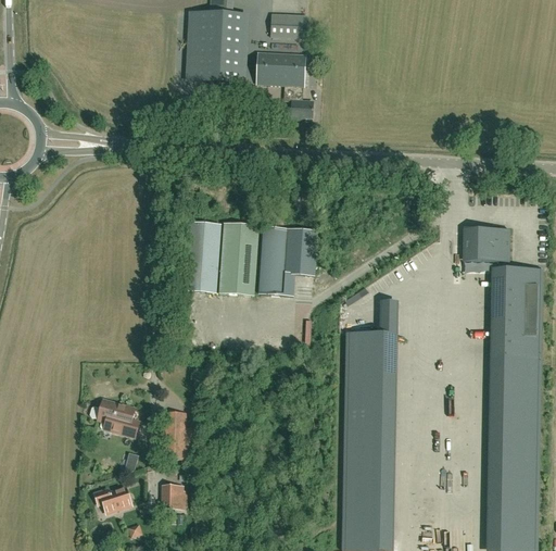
[(240,12),(198,10),(194,77),(237,79),(240,12)]
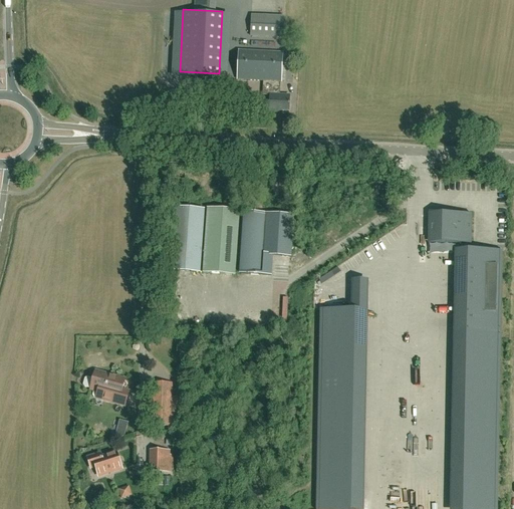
[(283,33),(284,13),(251,11),(250,32),(283,33)]
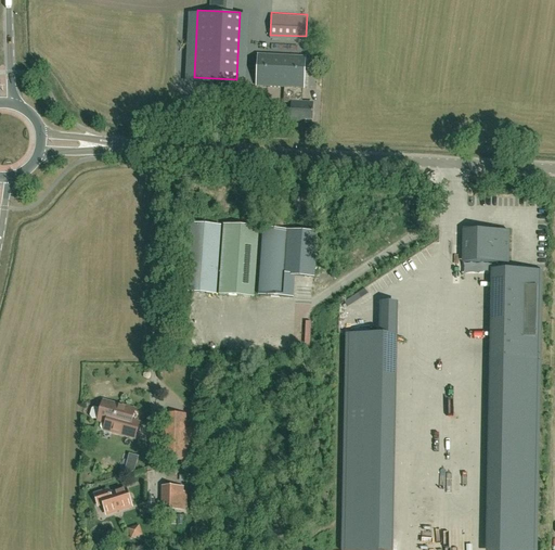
[(304,84),(305,52),(258,50),(256,81),(292,84),(291,98),(292,98),(291,116),(300,117),(300,114),(311,115),(312,99),(302,99),(304,84)]
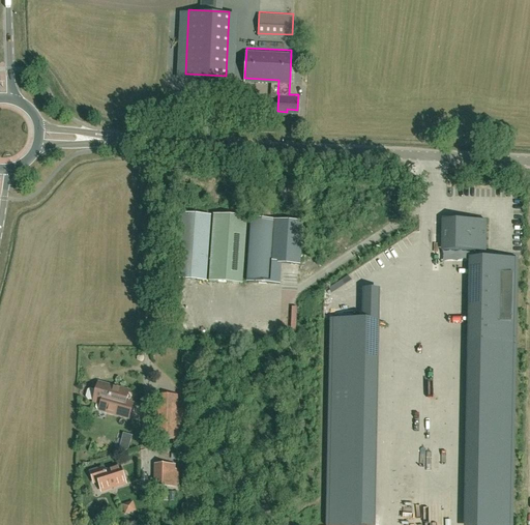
[(177,99),(193,99),(194,89),(177,89),(177,99)]
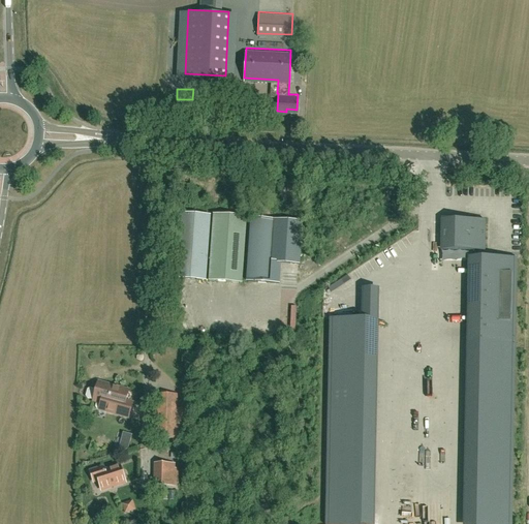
[(445,133),(457,133),(457,125),(446,125),(445,133)]
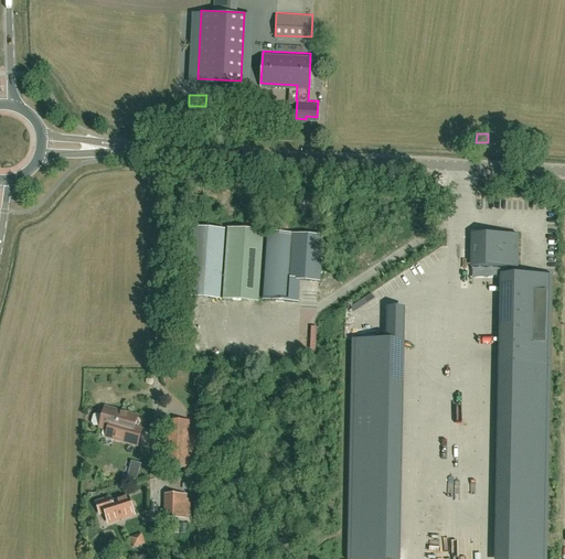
[(192,223),(188,292),(220,294),(224,225),(192,223)]
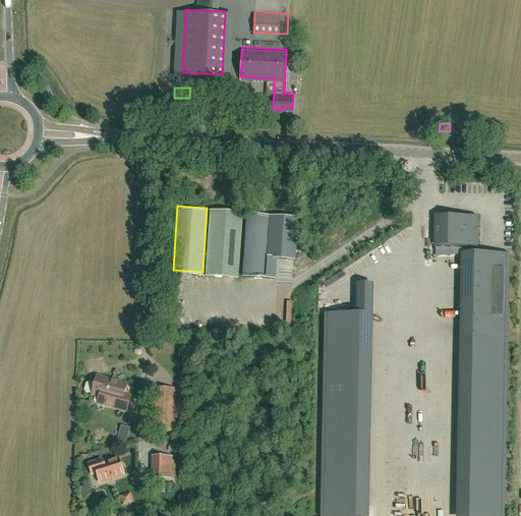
[(210,209),(206,272),(238,274),(242,211),(210,209)]
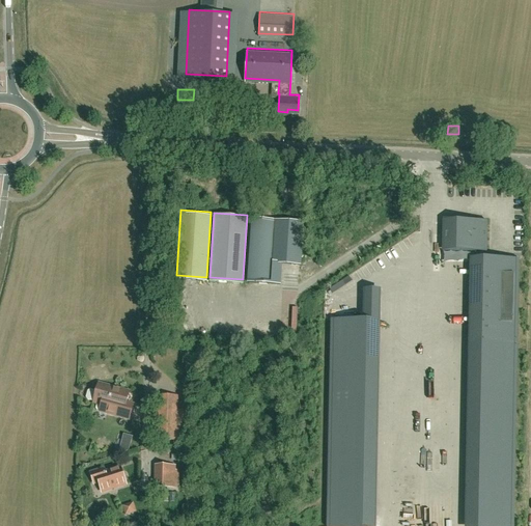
[(247,278),(280,280),(281,259),(300,260),(303,219),(251,215),(247,278)]
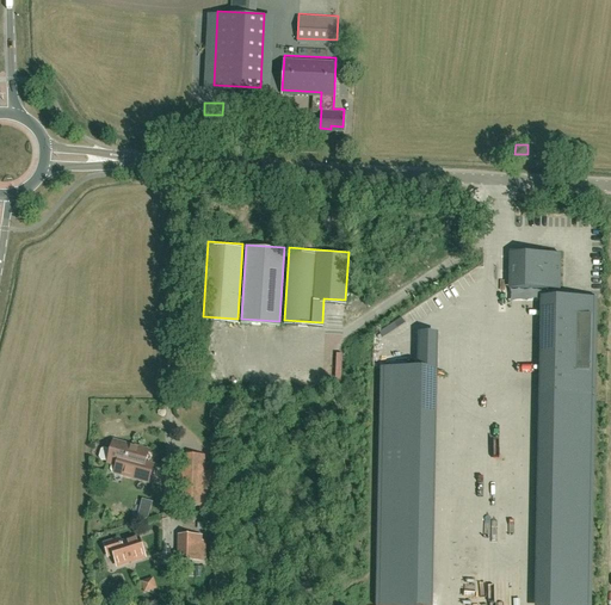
[(510,248),(508,284),(547,285),(547,292),(544,390),(582,391),(582,414),(594,414),(597,292),(559,292),(560,285),(560,249),(510,248)]
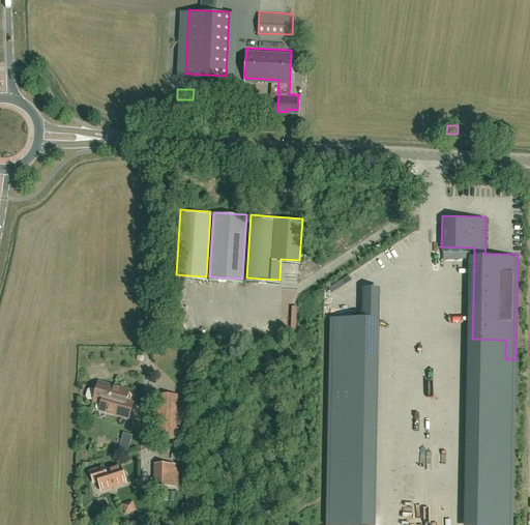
[(329,519),(329,522),(379,523),(381,401),(367,401),(380,396),(381,390),(377,380),(382,378),(383,284),(383,283),(366,283),(365,296),(366,297),(365,314),(333,313),(330,314),(329,356),(331,362),(331,372),(335,383),(335,388),(340,388),(340,380),(344,391),(342,392),(329,392),(327,515),(329,519)]
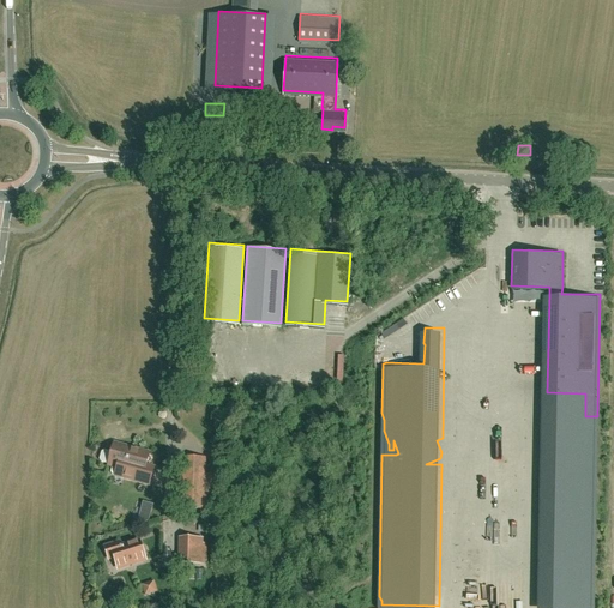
[(114,438),(112,447),(104,445),(101,446),(100,455),(101,457),(109,459),(108,461),(112,462),(110,467),(112,469),(114,469),(114,471),(122,473),(150,480),(155,463),(146,461),(150,449),(114,438)]
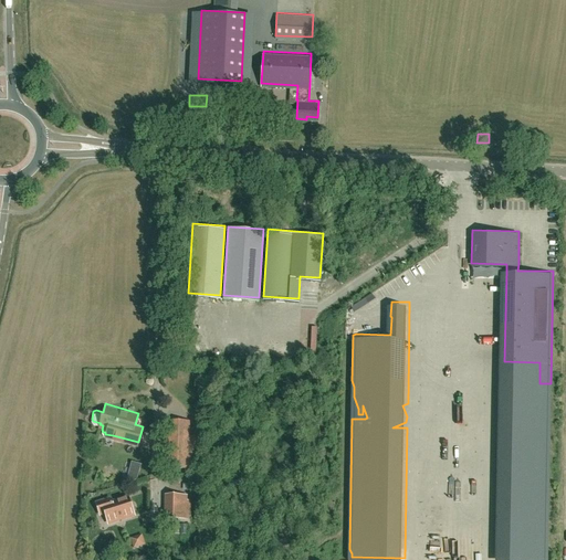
[(189,431),(189,428),(190,428),(190,416),(167,415),(166,428),(168,428),(167,464),(189,464),(195,464),(196,431),(189,431)]
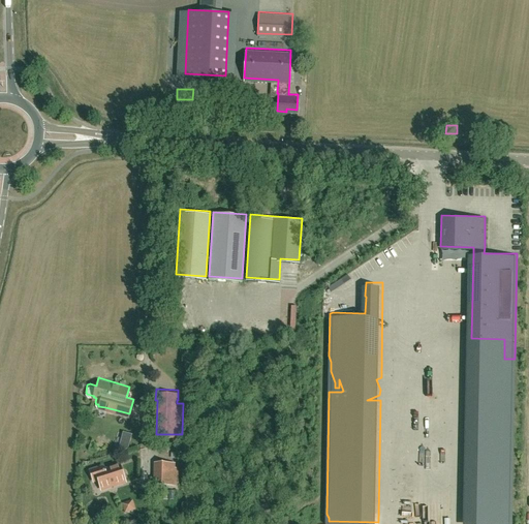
[(486,469),(487,523),(515,523),(515,400),(509,400),(509,455),(497,455),(497,469),(486,469)]
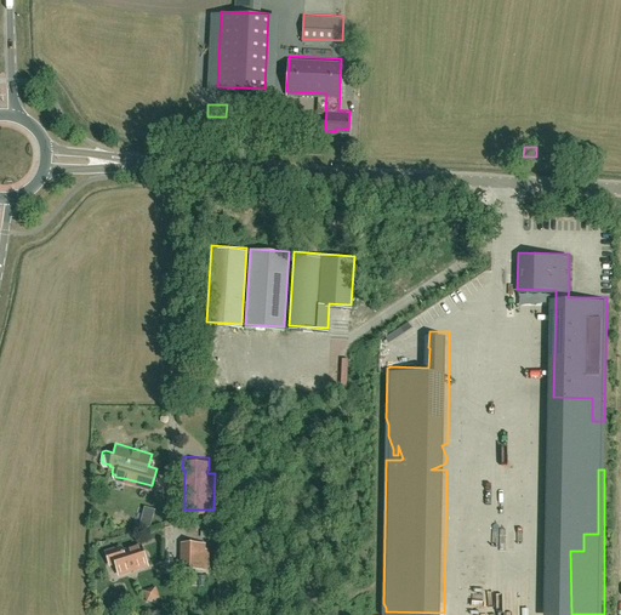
[(154,524),(157,502),(144,501),(142,523),(154,524)]
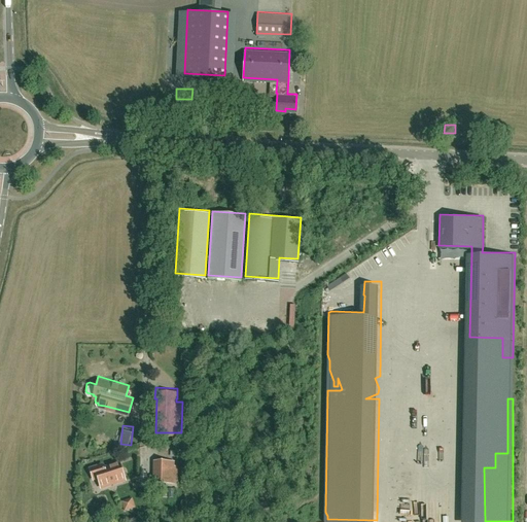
[(173,458),(155,458),(154,480),(173,480),(173,458)]
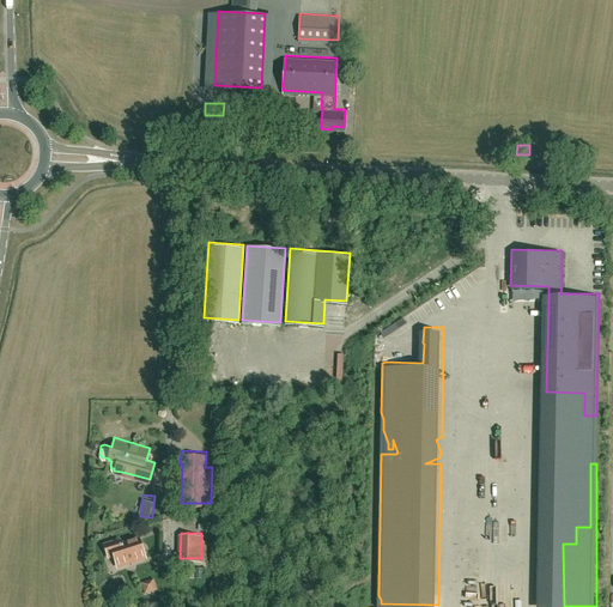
[(120,536),(105,541),(109,553),(114,552),(117,563),(145,554),(139,535),(121,540),(120,536)]
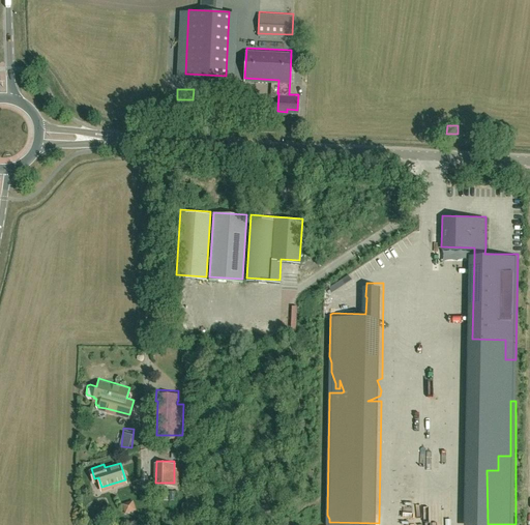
[(137,506),(134,496),(122,499),(125,509),(137,506)]
